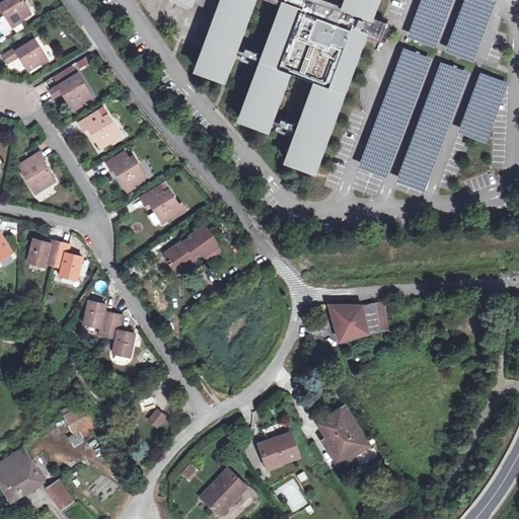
[(0,0),(0,6),(0,7),(7,17),(13,13),(17,18),(29,10),(22,0),(0,0)]
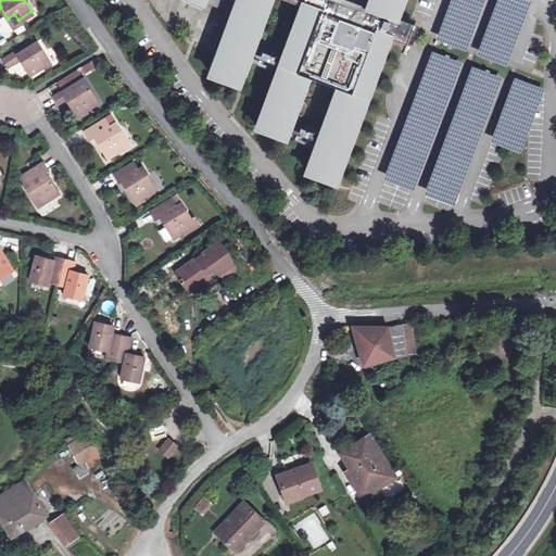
[(181,0),(182,0),(191,7),(203,12),(206,4),(215,8),(235,15),(212,77),(241,88),(253,57),(281,67),(258,129),(288,141),(291,133),(319,143),(308,174),(338,186),(392,39),(407,45),(413,30),(414,25),(400,20),(406,0),(373,0),(369,8),(355,3),(348,0),(181,0)]
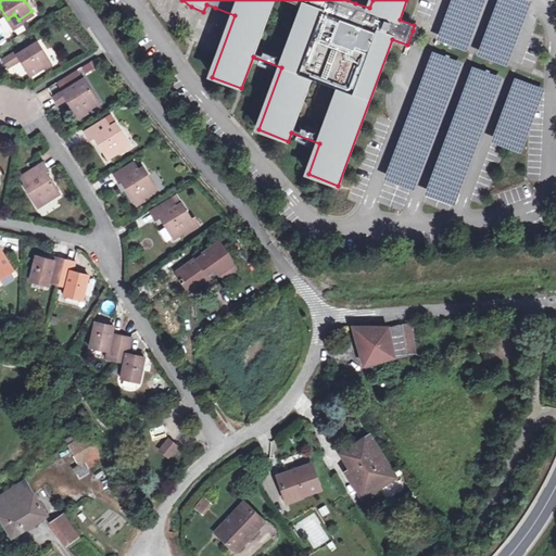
[(450,0),(437,35),(467,47),(484,0),(450,0)]
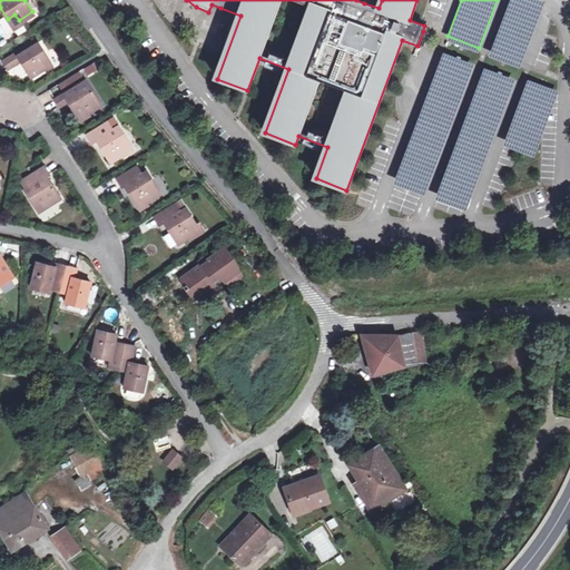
[(542,0),(508,0),(488,52),(519,64),(543,0),(542,0)]
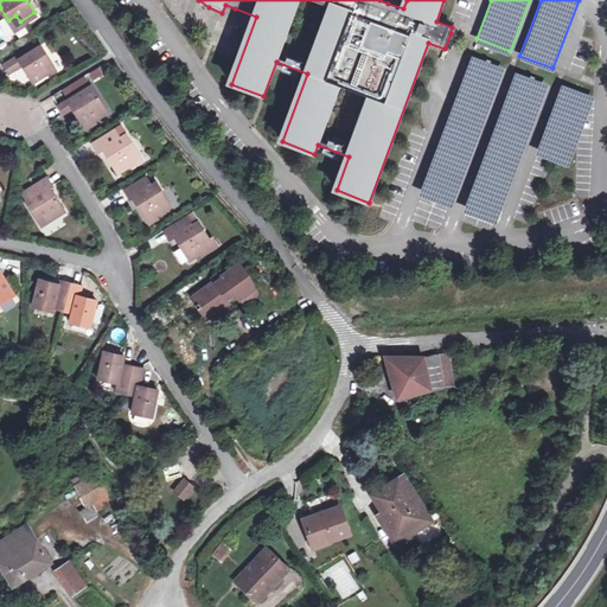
[(16,16),(8,20),(13,29),(21,24),(20,21),(16,16)]
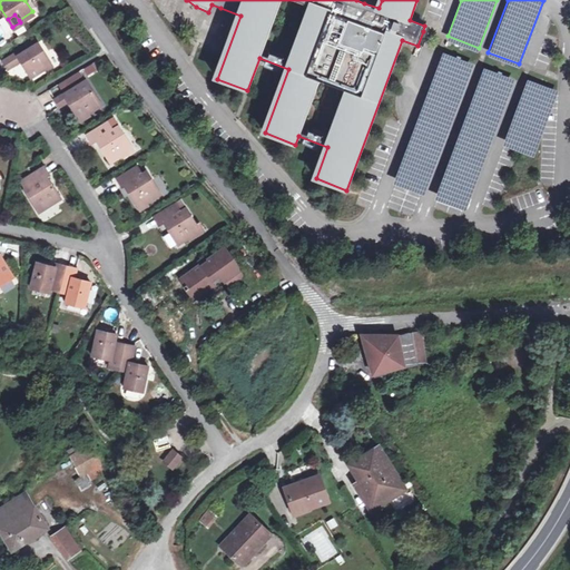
[(21,47),(19,45),(1,56),(7,64),(21,55),(25,58),(23,59),(31,72),(46,62),(43,58),(47,55),(36,37),(32,40),(21,47)]
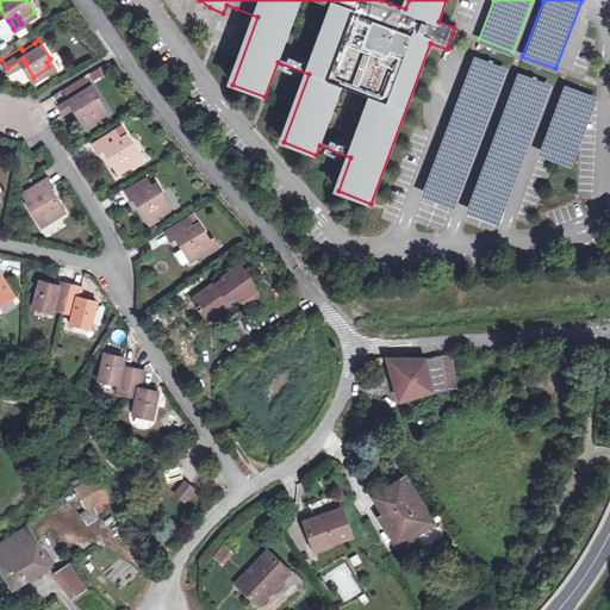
[(20,48),(23,50),(35,43),(32,39),(20,48)]
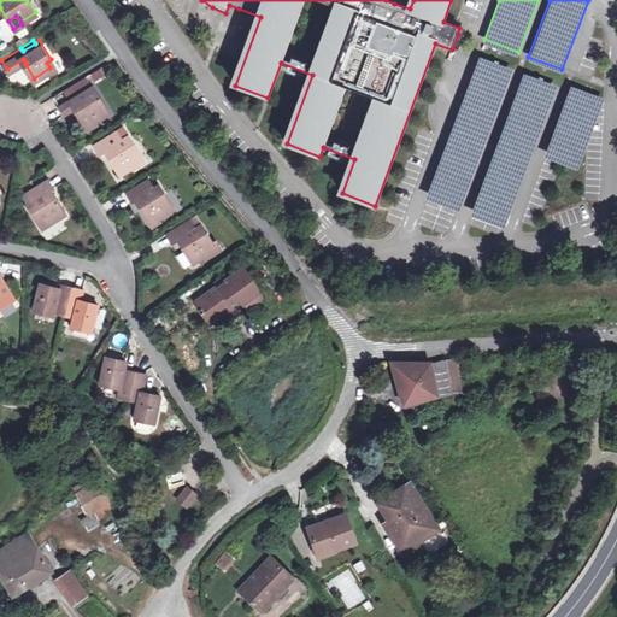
[(477,60),(425,195),(458,209),(510,72),(477,60)]
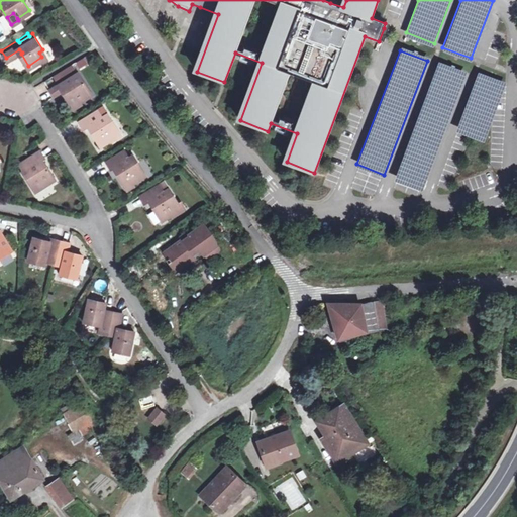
[(438,61),(395,179),(422,189),(467,71),(438,61)]
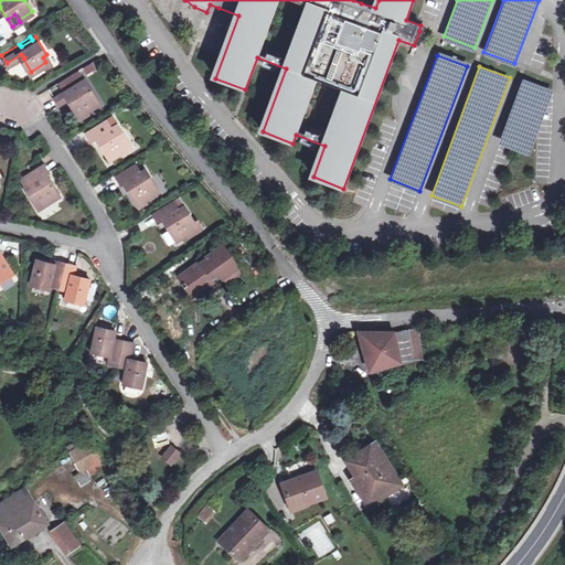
[(56,104),(66,99),(67,98),(71,103),(68,104),(73,112),(83,106),(86,112),(99,104),(83,77),(52,97),(56,104)]
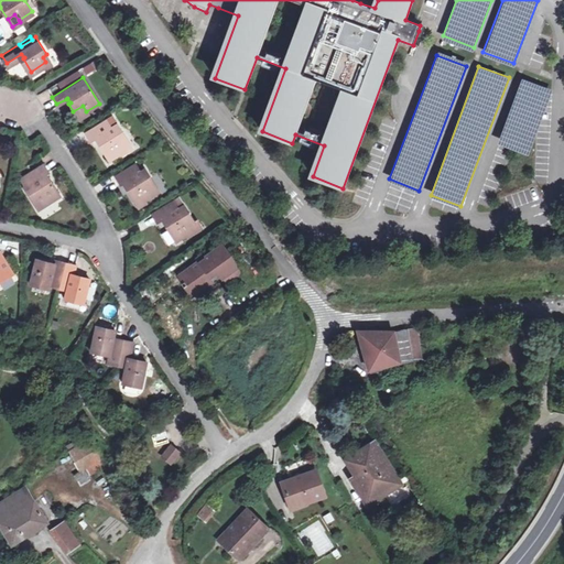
[(522,77),(497,142),(528,153),(552,89),(522,77)]
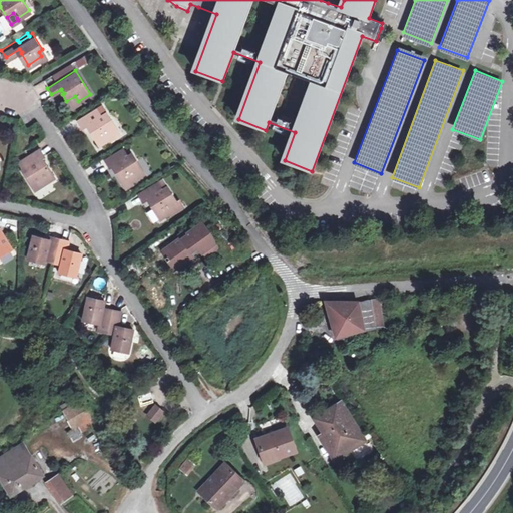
[(75,96),(66,101),(71,108),(79,103),(78,101),(75,96)]
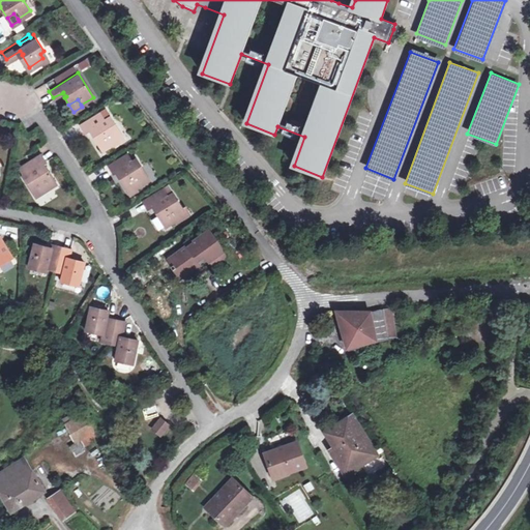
[(89,128),(93,134),(95,131),(97,136),(95,137),(102,149),(112,144),(113,145),(120,141),(116,134),(120,131),(111,115),(105,119),(100,112),(81,123),(86,130),(89,128)]
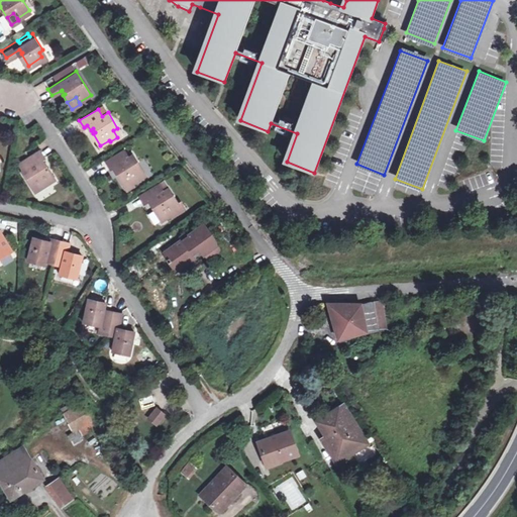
[(113,130),(117,137),(121,135),(117,128),(113,130)]
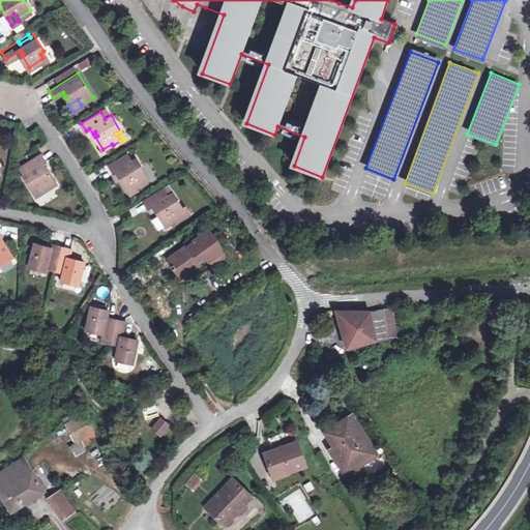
[(22,177),(31,193),(36,189),(39,195),(56,184),(49,172),(46,174),(42,169),(46,168),(42,164),(46,162),(40,154),(19,167),(24,175),(22,177)]
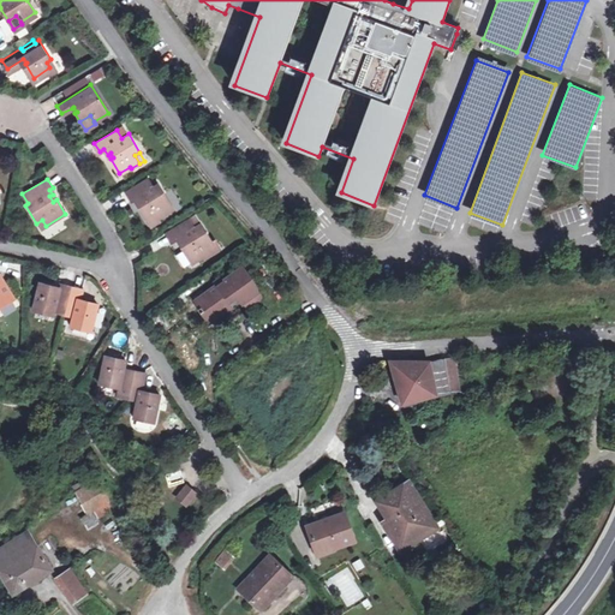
[(133,199),(137,206),(139,204),(142,209),(139,210),(145,218),(154,212),(157,218),(174,208),(159,185),(153,187),(148,179),(125,192),(131,202),(133,199)]
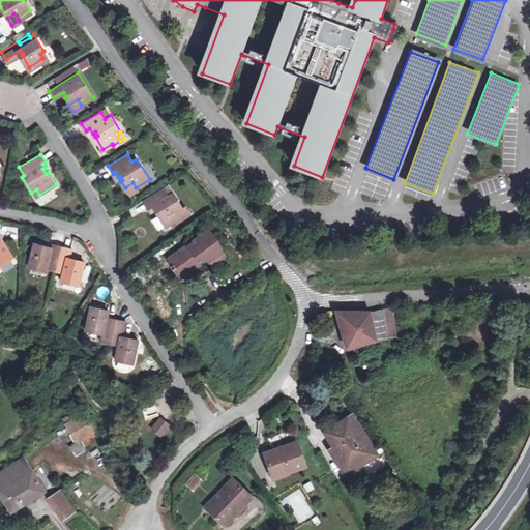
[(133,182),(125,187),(129,195),(138,190),(136,187),(133,182)]
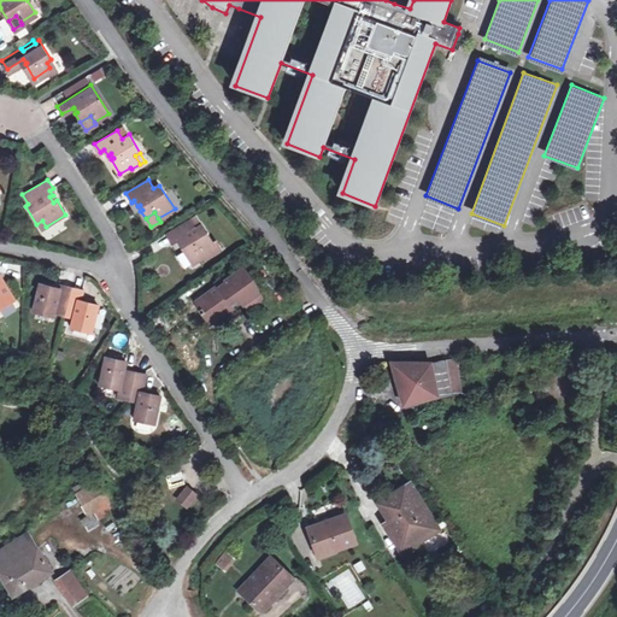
[(195,216),(188,221),(194,229),(201,224),(195,216)]
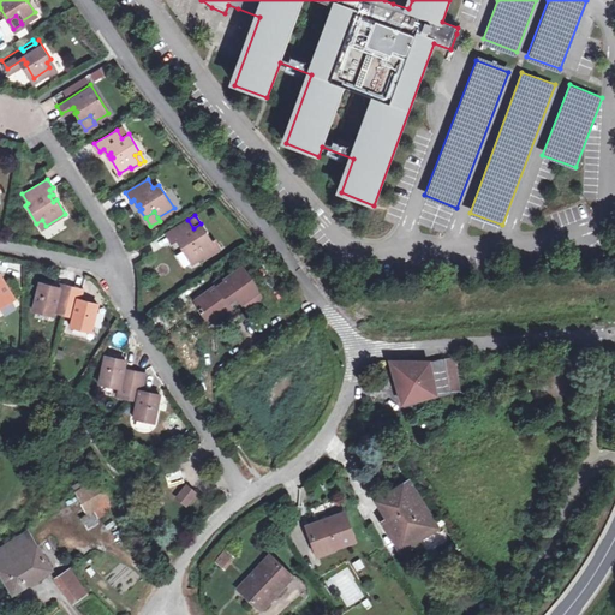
[(177,238),(181,244),(184,243),(186,248),(184,250),(193,263),(203,257),(203,258),(212,254),(207,245),(213,242),(201,224),(193,228),(187,220),(166,233),(172,242),(177,238)]
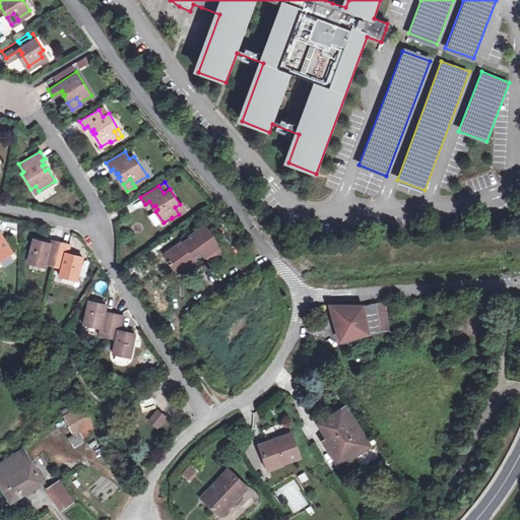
[(175,207),(179,214),(184,211),(180,204),(175,207)]
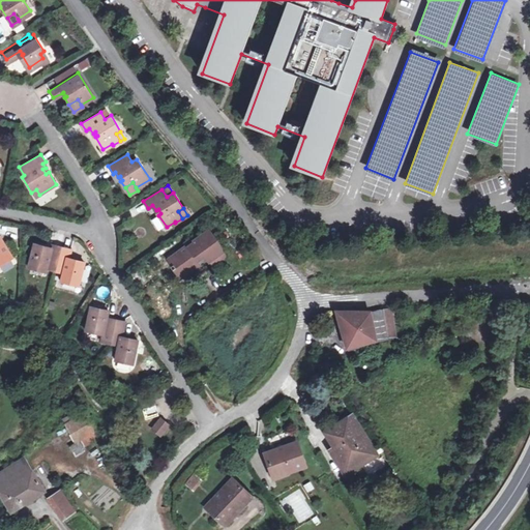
[(175,266),(178,270),(188,264),(192,267),(200,261),(198,257),(204,253),(212,263),(226,253),(217,240),(215,241),(212,237),(214,236),(207,227),(168,256),(172,262),(170,264),(173,268),(175,266)]
